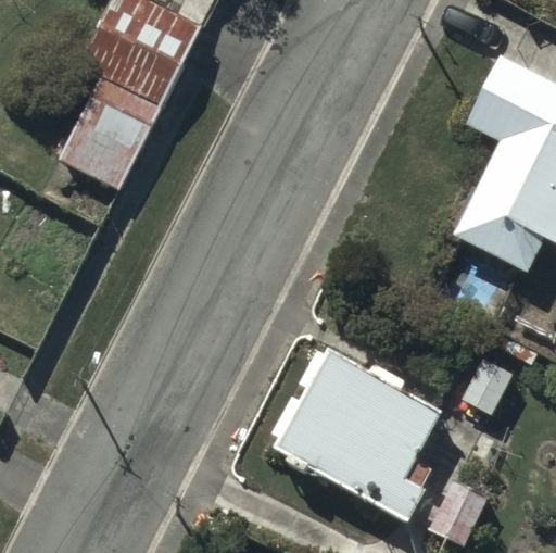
[(193,22),(148,0),(109,0),(78,63),(154,100),(193,22)]
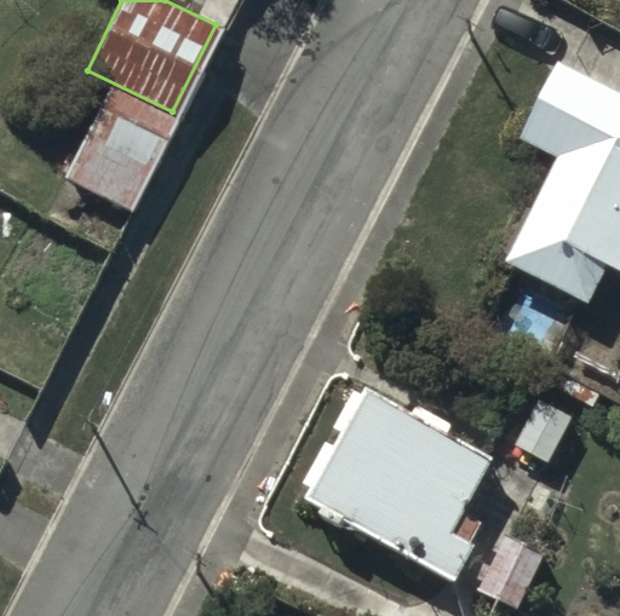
[(619,92),(557,61),(518,137),(557,156),(505,259),(587,300),(607,262),(619,269),(619,92)]
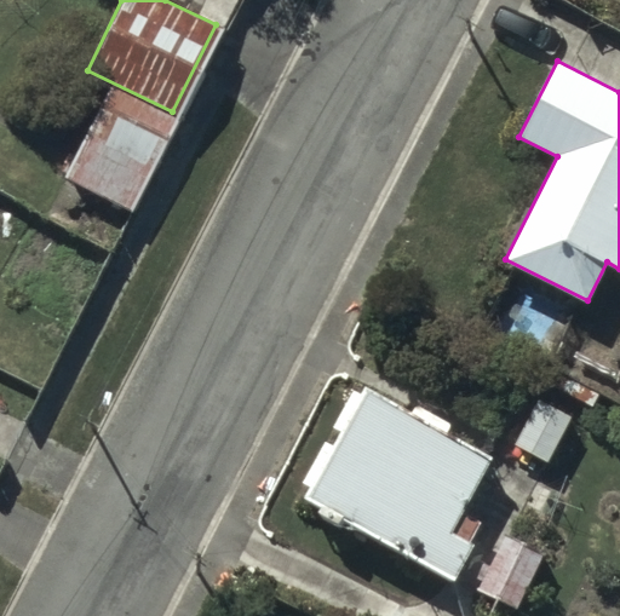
[(177,122),(110,87),(64,176),(131,209),(177,122)]
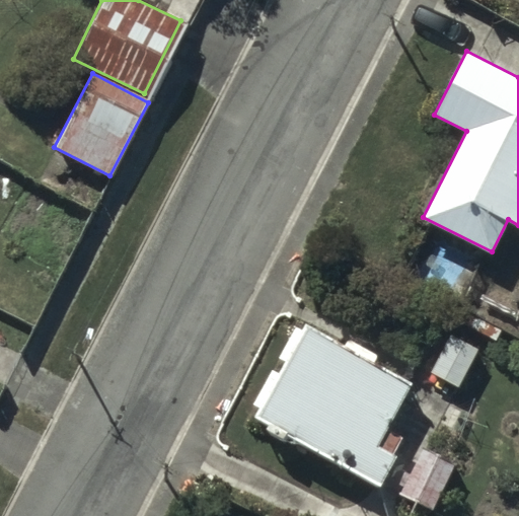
[(415,386),(307,325),(255,418),(379,487),(395,457),(380,448),(415,386)]
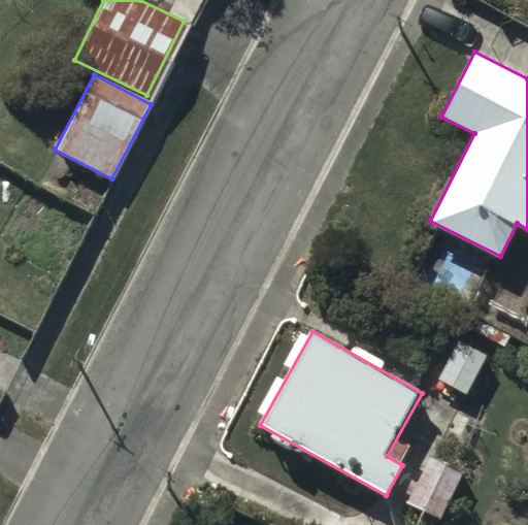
[(487,357),(460,342),(439,381),(467,395),(487,357)]
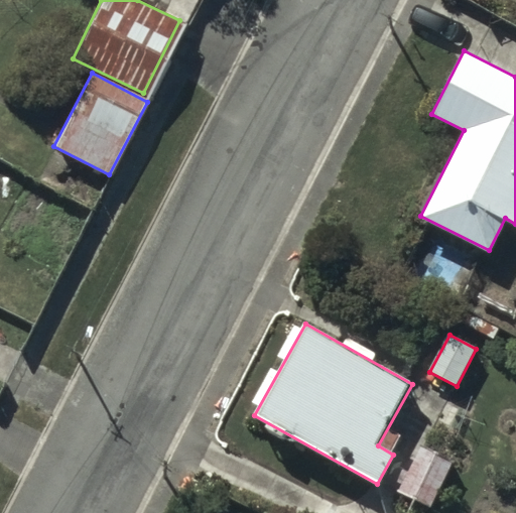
[(453,463),(422,447),(401,491),(431,506),(453,463)]
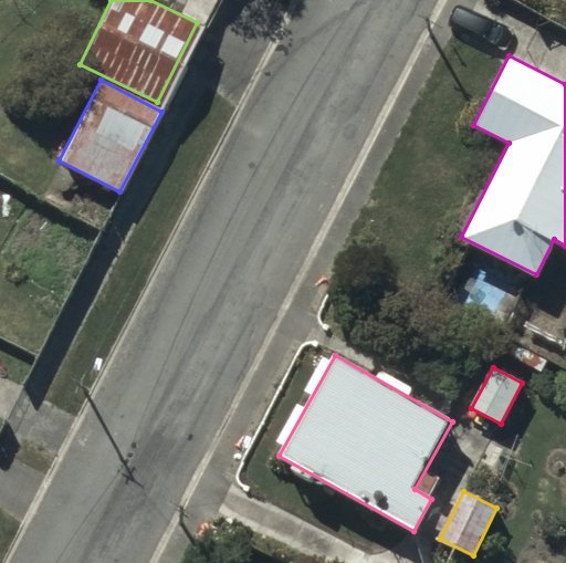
All buildings are outlined.
